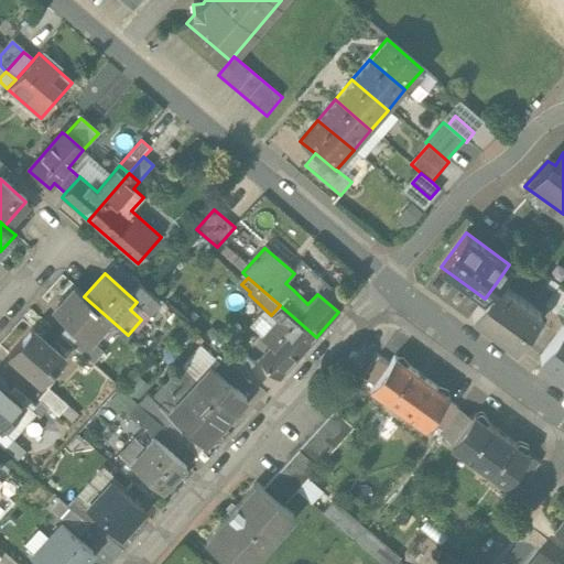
[(545,285),(554,293),(544,306),(555,314),(563,301),(563,286),(551,278),(545,285)]
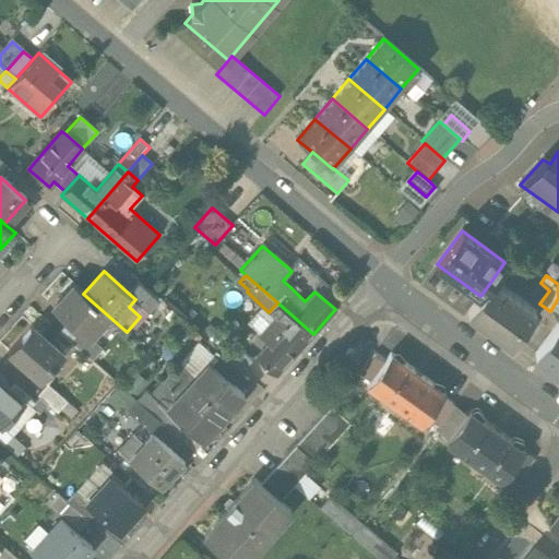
[(535,310),(492,280),(480,296),(468,313),(510,344),(535,310)]
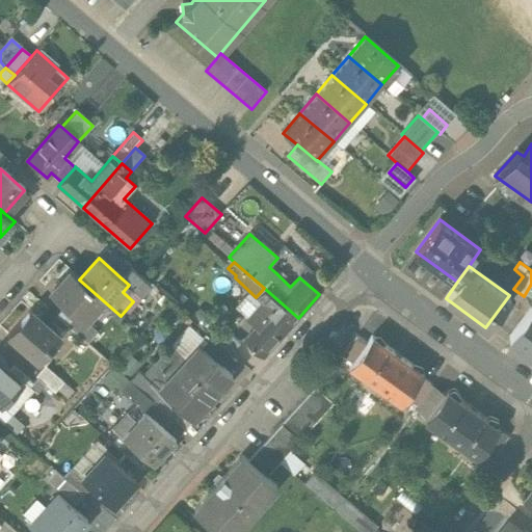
[(131,268),(122,278),(129,285),(140,295),(150,284),(131,268)]
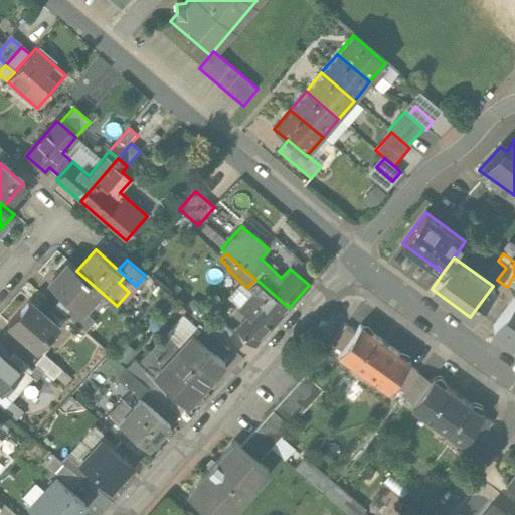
[(82,311),(101,292),(76,271),(68,263),(49,284),(67,300),(81,313),(82,311)]
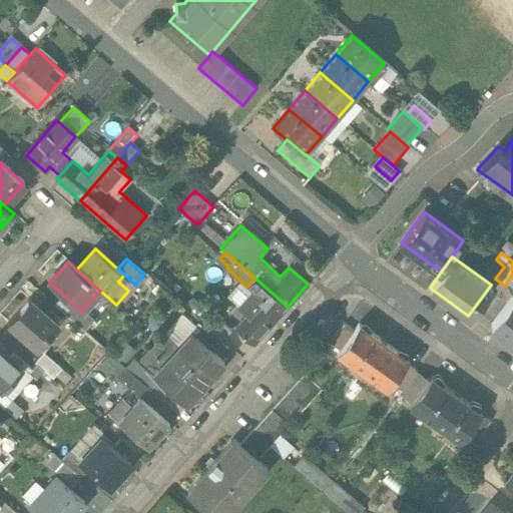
[(247,315),(235,329),(253,345),(288,307),(254,278),(246,287),(252,293),(239,308),(247,315)]
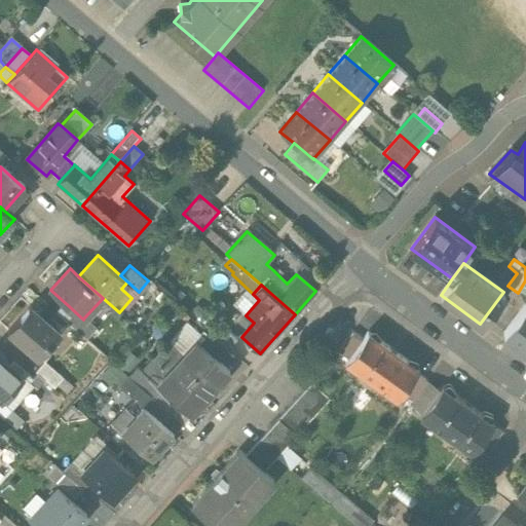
[(525,302),(503,333),(525,349),(525,302)]
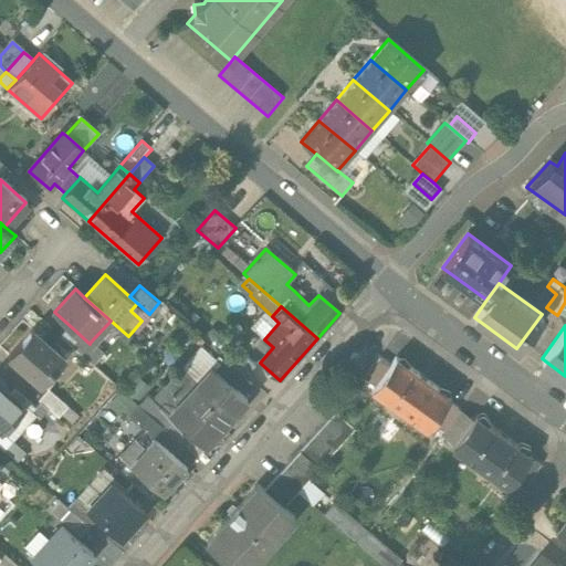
[(40,385),(64,357),(31,328),(7,356),(40,385)]
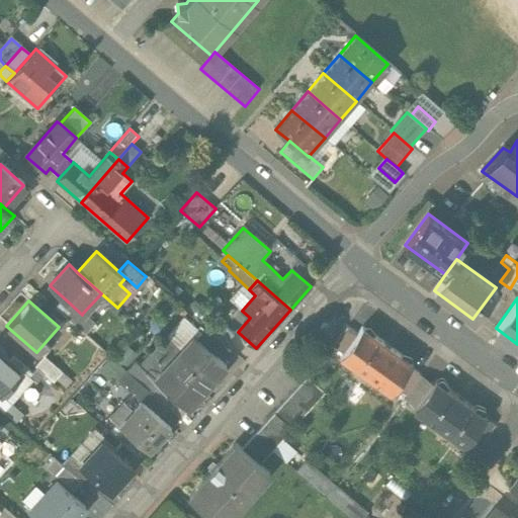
[(83,313),(82,315),(68,301),(59,313),(85,335),(95,324),(83,313)]
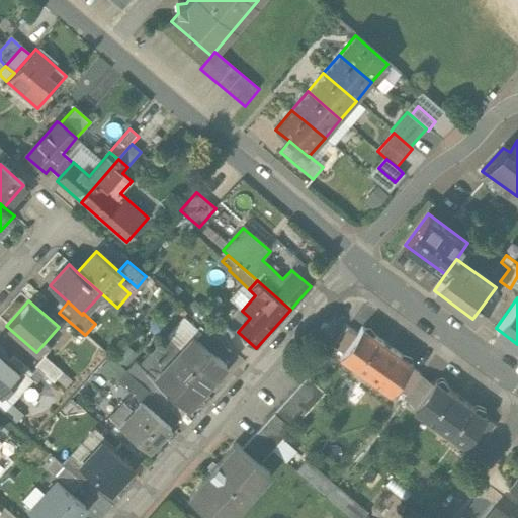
[(204,329),(223,344),(233,333),(214,317),(204,329)]
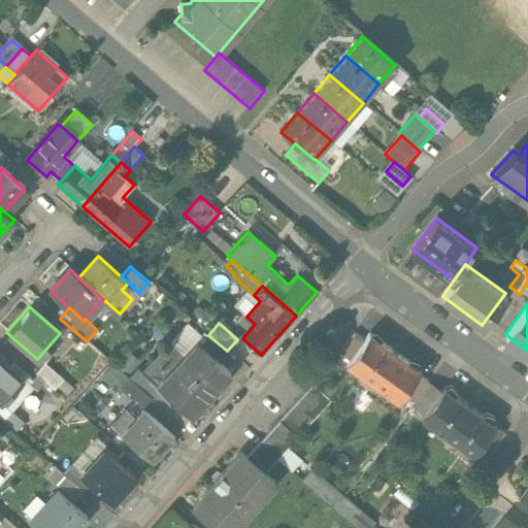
[(198,345),(219,363),(229,353),(227,351),(208,335),(207,334),(198,345)]
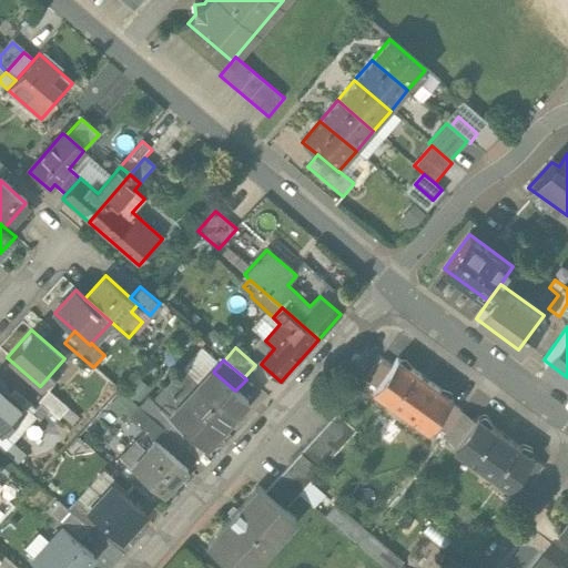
[(374,392),(427,432),(450,398),(397,359),(374,392)]
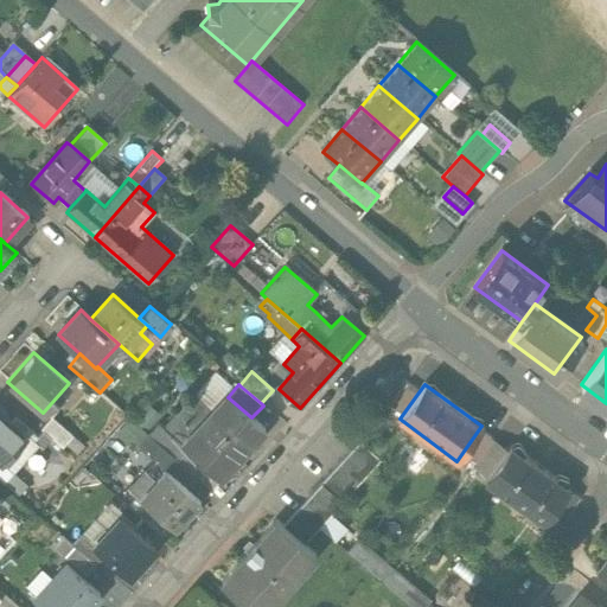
[(147,434),(174,459),(185,447),(208,467),(219,478),(263,428),(251,417),(228,397),(224,393),(211,408),(195,393),(177,413),(176,411),(163,427),(157,422),(147,434)]
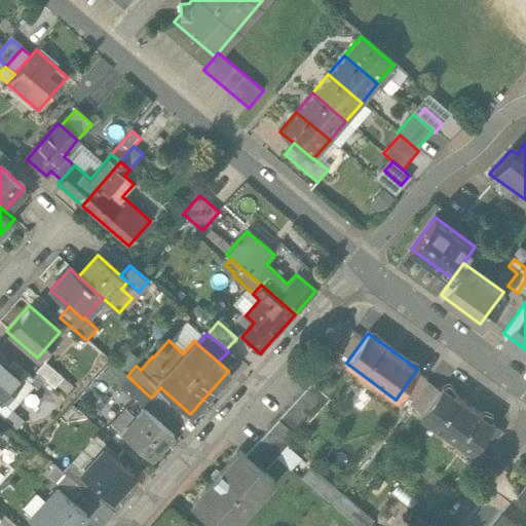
[(3,403),(24,378),(0,357),(0,401),(2,403),(3,403)]
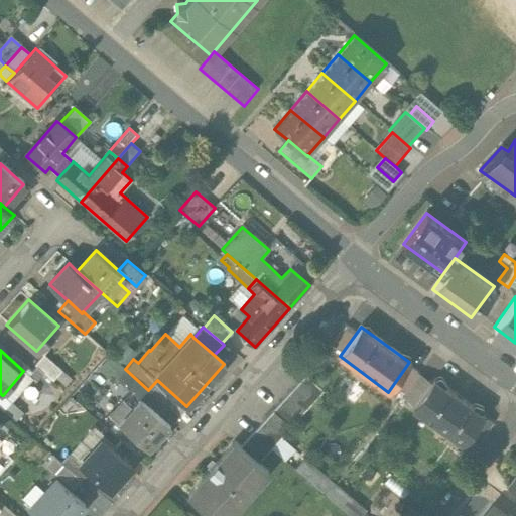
[(41,355),(33,364),(51,380),(59,370),(41,355)]
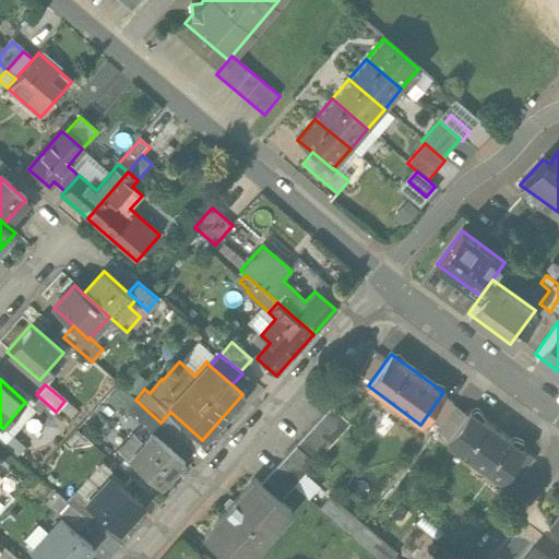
[(261,485),(280,501),(349,424),(331,406),(261,485)]
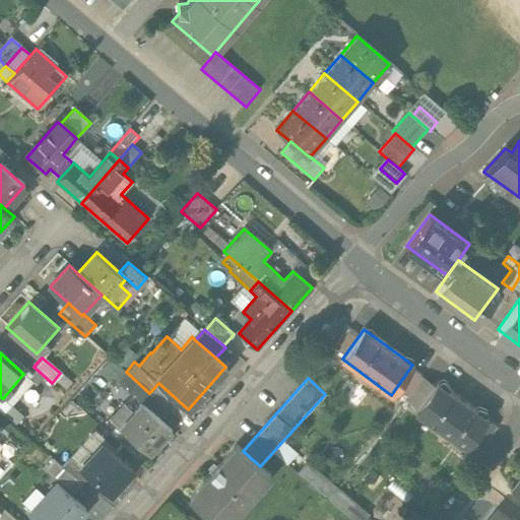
[(423,378),(406,401),(417,409),(435,386),(423,378)]
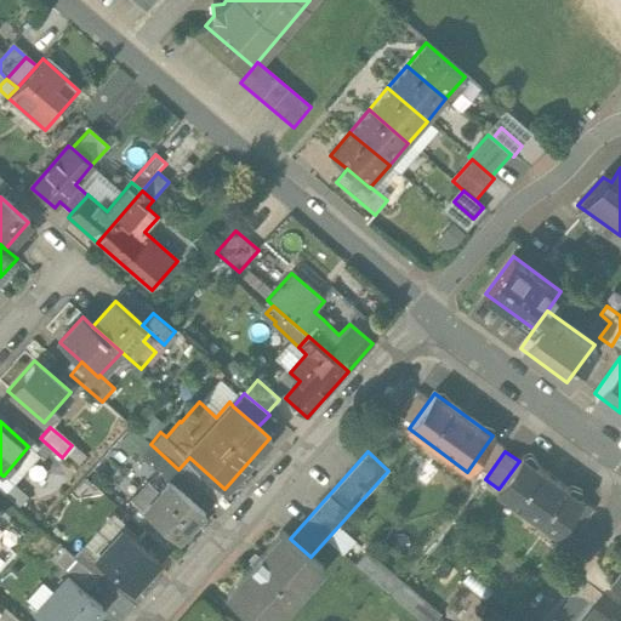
[(522,456),(519,461),(499,489),(495,493),(499,495),(557,536),(558,535),(582,501),(524,459),(522,456)]
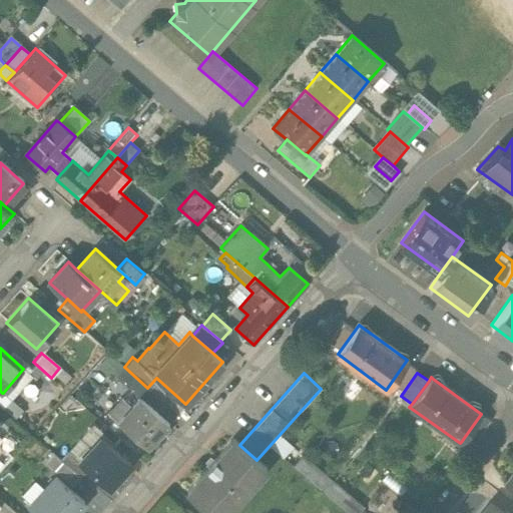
[(156,378),(147,388),(167,405),(175,395),(156,378)]
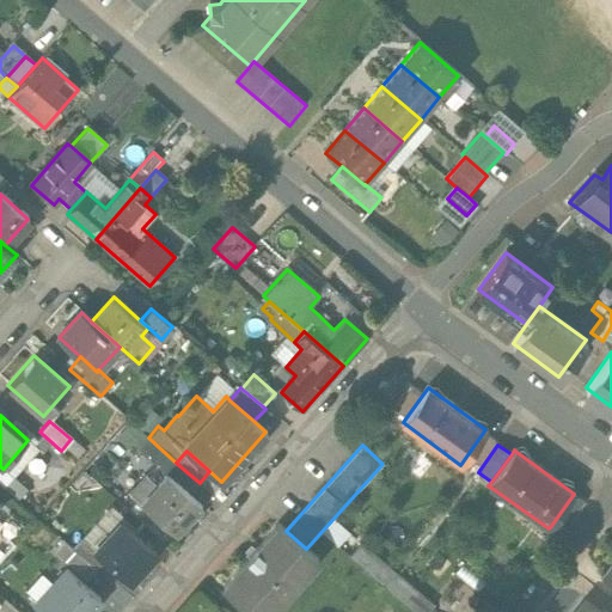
[(176,463),(166,473),(190,494),(200,483),(176,463)]
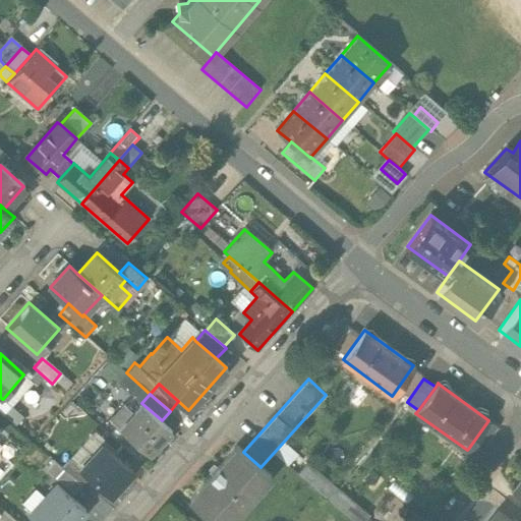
[(3,399),(2,399),(0,397),(0,413),(3,416),(11,406),(3,399)]
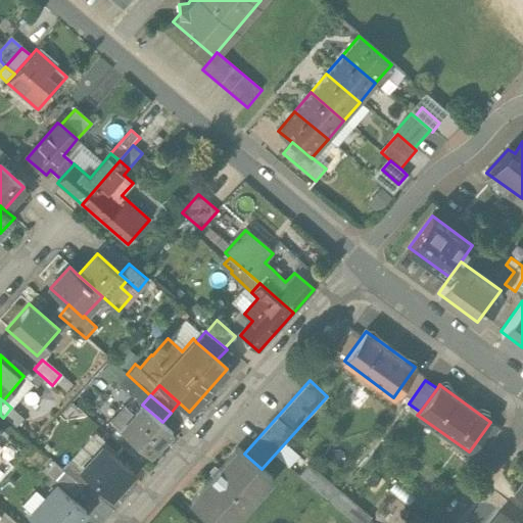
[(142,405),(120,430),(149,456),(172,430),(162,422),(142,405)]
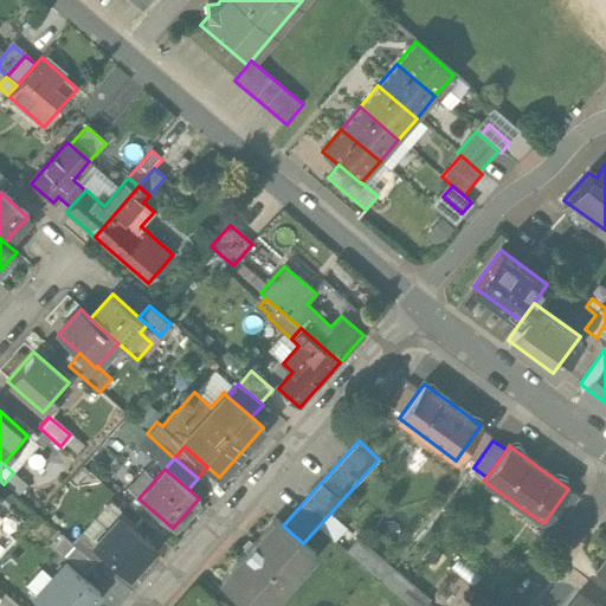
[(579,497),(568,489),(545,522),(555,529),(579,497)]
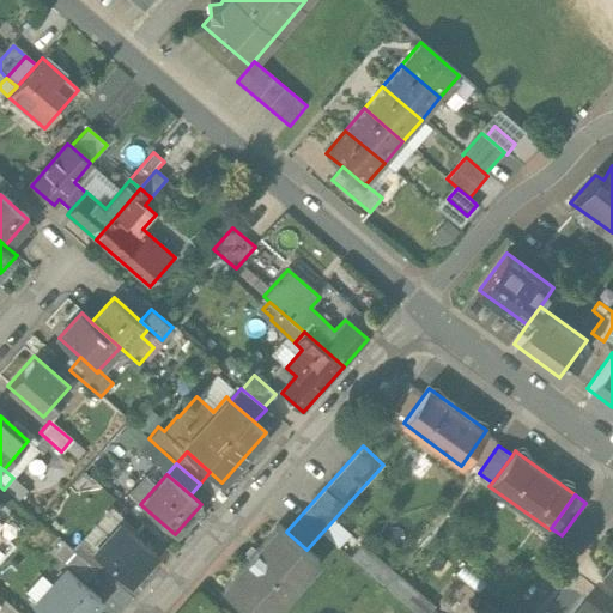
[(121,522),(95,551),(107,562),(132,583),(157,556),(121,522)]
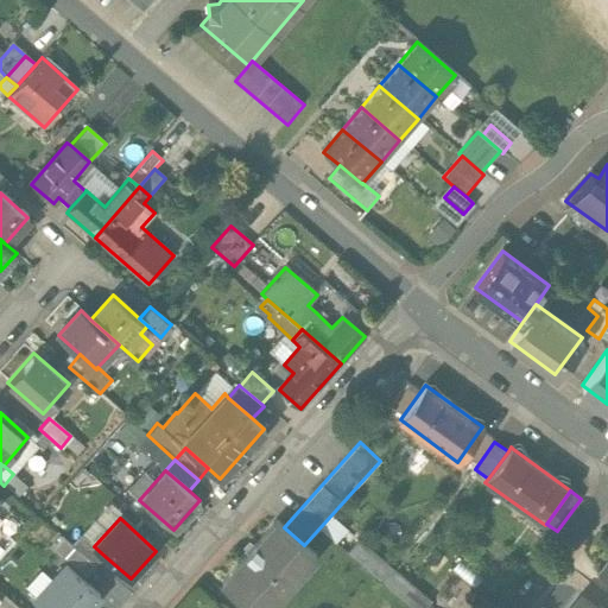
[(247,556),(222,586),(247,607),(271,607),(316,556),(304,545),(284,527),(277,521),(255,545),(246,555),(247,556)]
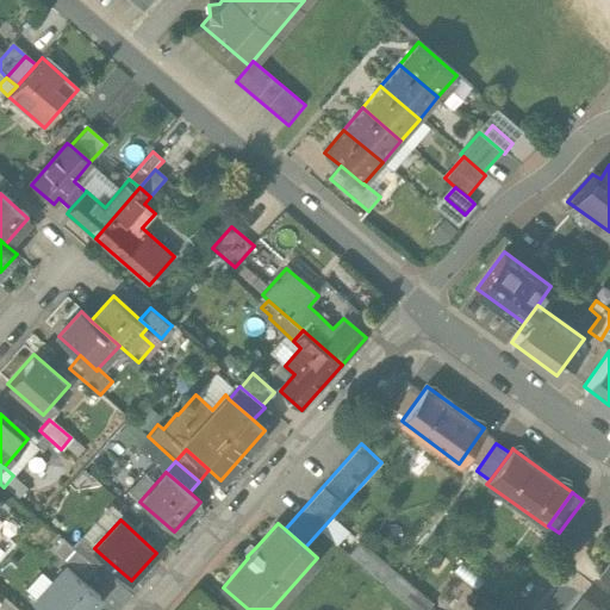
[(94,548),(82,537),(73,548),(97,570),(106,559),(94,548)]
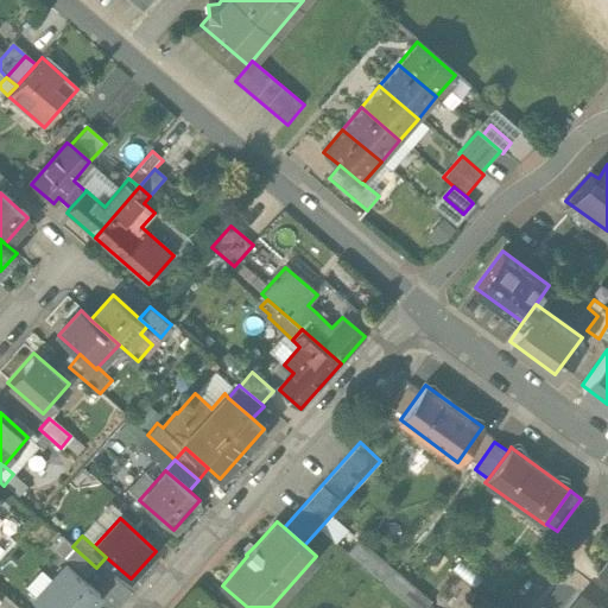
[(87,578),(96,568),(73,546),(63,539),(54,550),(87,578)]
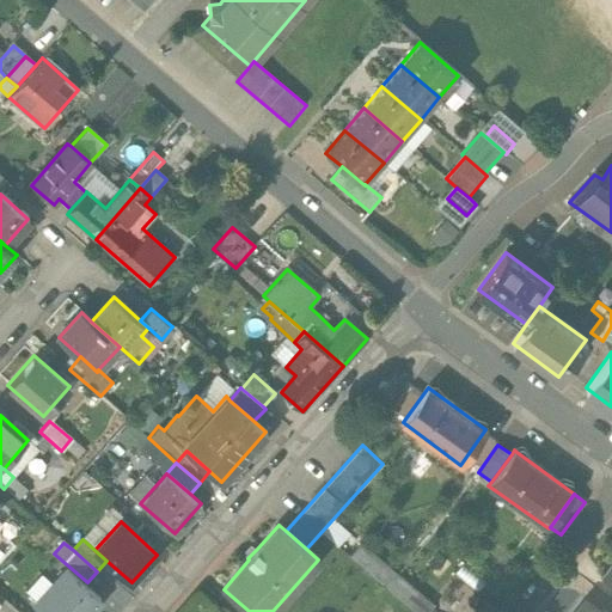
[(350,557),(386,588),(398,575),(361,544),(350,557)]
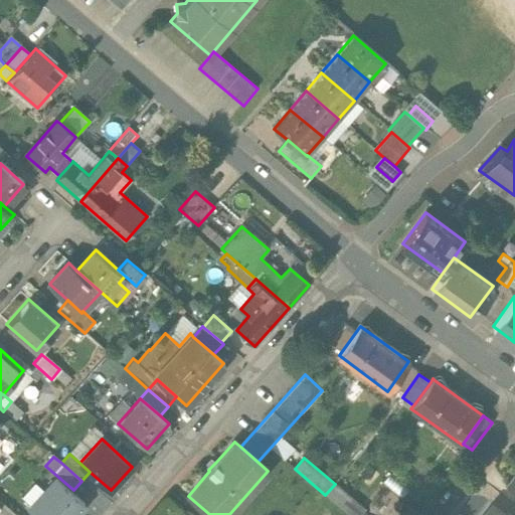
[(76,514),(84,507),(56,482),(30,511),(34,514),(76,514)]
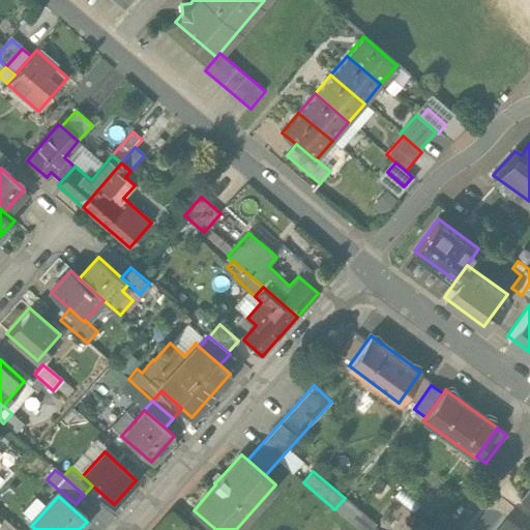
[(345,498),(334,509),(358,529),(372,529),(377,526),(345,498)]
